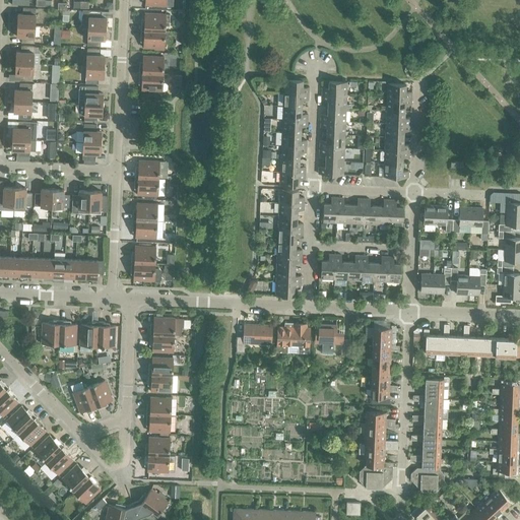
[(17,13),(17,25),(35,25),(36,8),(22,8),(22,14),(17,13)]
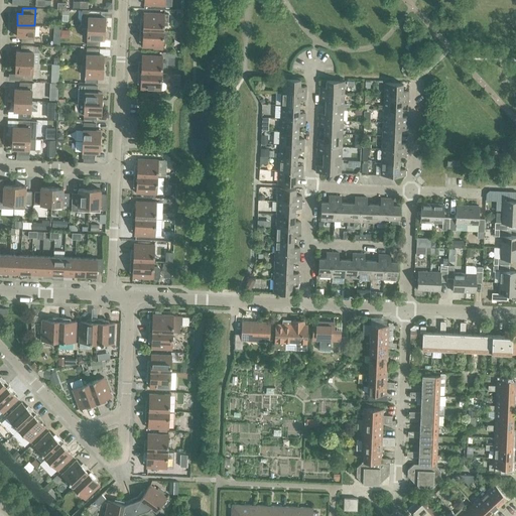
[(81,27),(87,28),(105,28),(105,17),(100,17),(101,11),(88,10),(82,10),(81,27)]
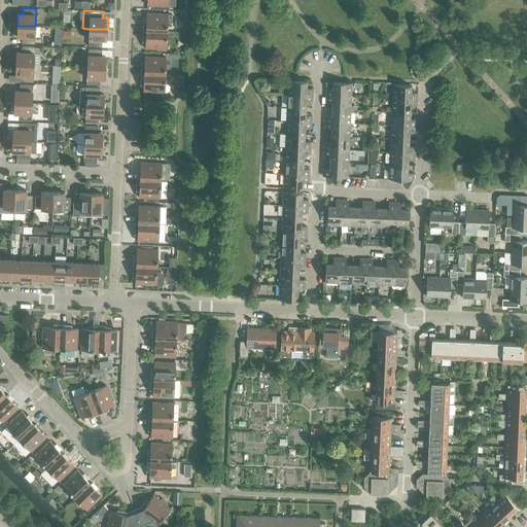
[(143,24),(142,31),(167,32),(168,14),(146,13),(146,24),(143,24)]
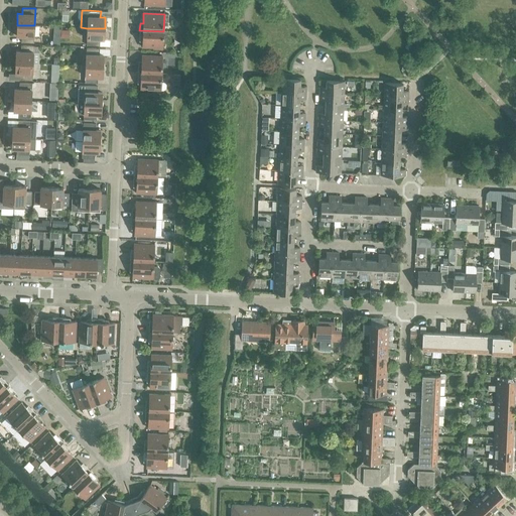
[(34,25),(17,25),(16,36),(21,36),(21,42),(33,43),(34,25)]
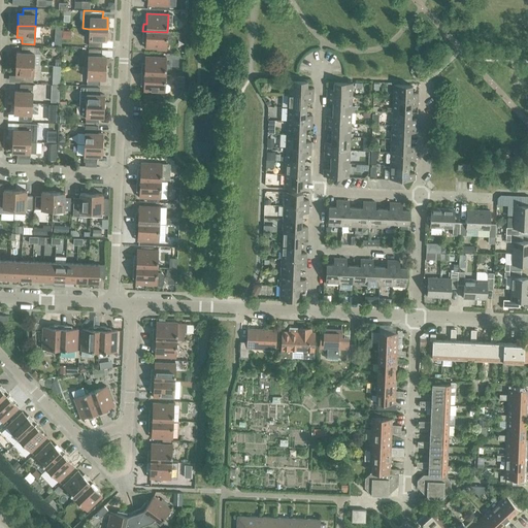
[(107,29),(89,29),(89,46),(101,46),(101,40),(106,41),(107,29)]
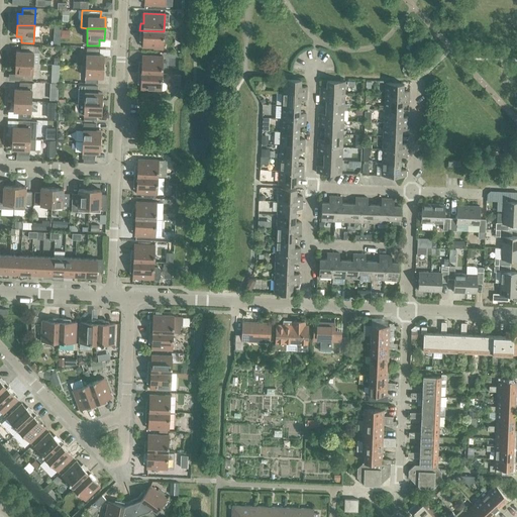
[(61,30),(61,38),(69,38),(69,30),(61,30)]
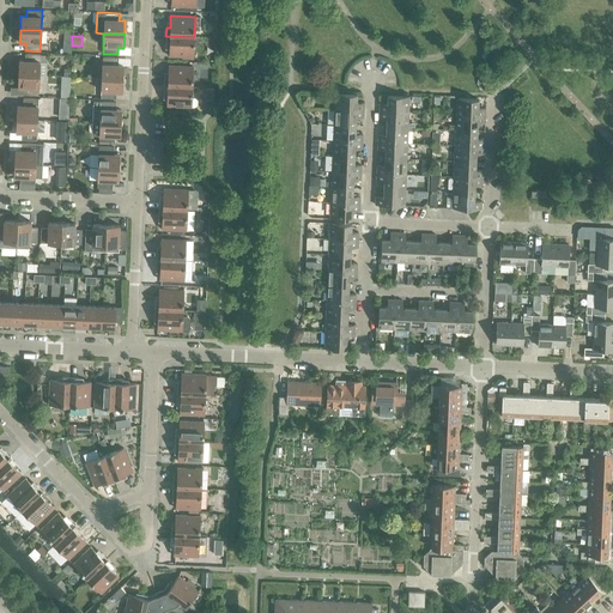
[(194,37),(165,36),(165,43),(169,43),(169,56),(187,56),(193,58),(194,37)]
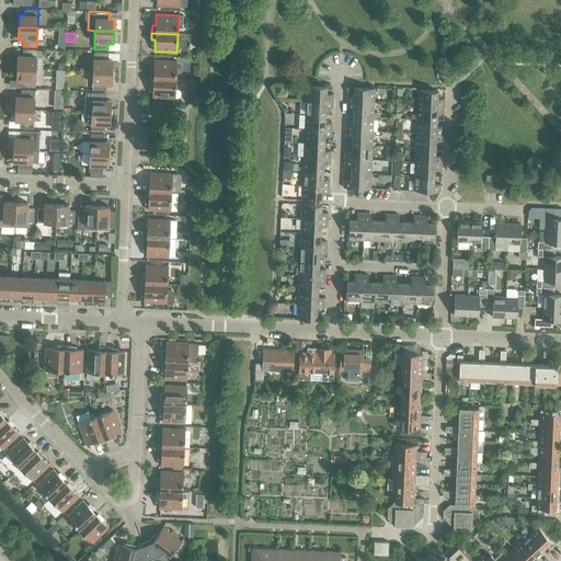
[(18,56),(16,68),(35,69),(36,49),(23,49),(22,56),(18,56)]
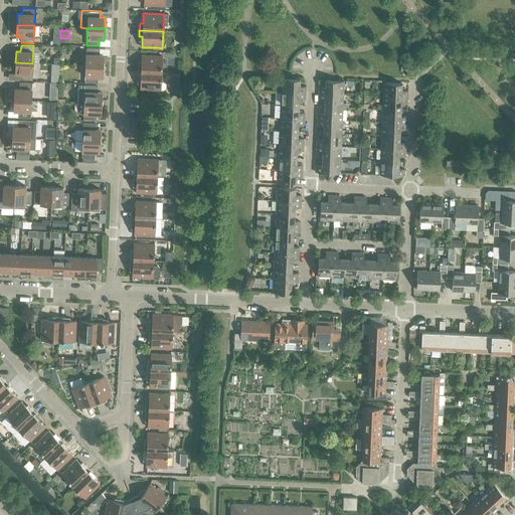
[(86,48),(86,65),(103,66),(104,55),(99,54),(99,48),(86,48)]
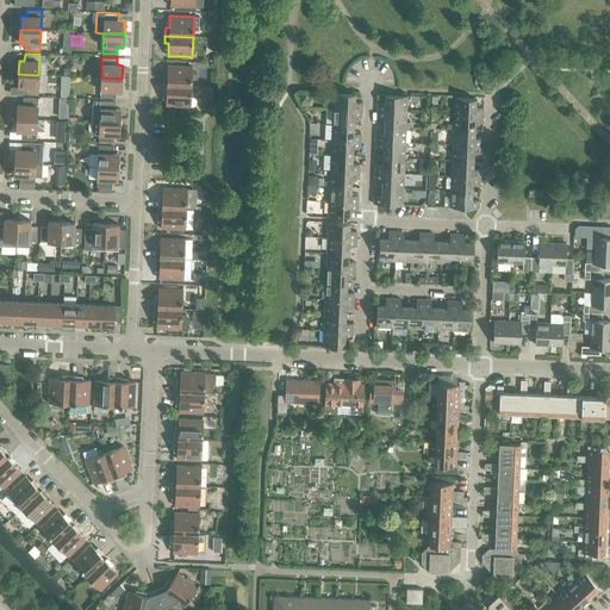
[(163,78),(163,86),(191,87),(192,67),(167,66),(167,78),(163,78)]
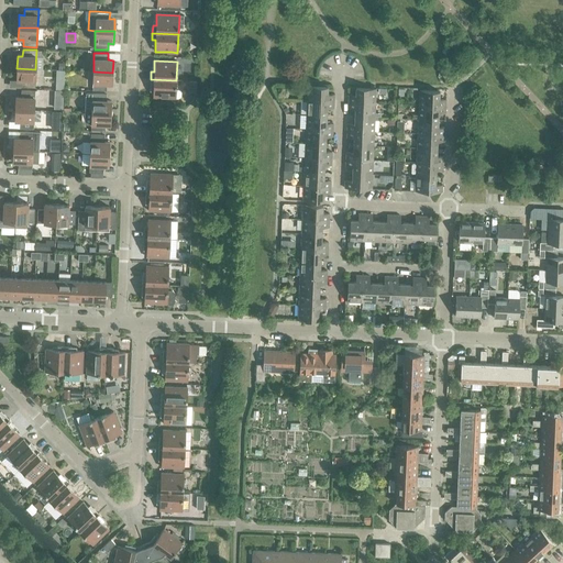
[(35,69),(17,68),(17,80),(21,80),(21,87),(35,88),(35,69)]
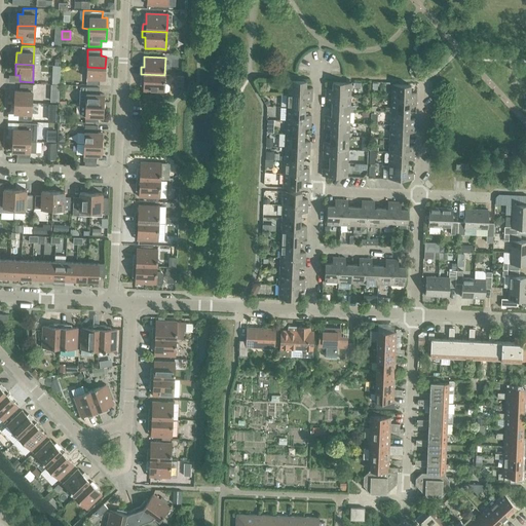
[(105,68),(87,67),(86,84),(99,85),(100,79),(105,79),(105,68)]
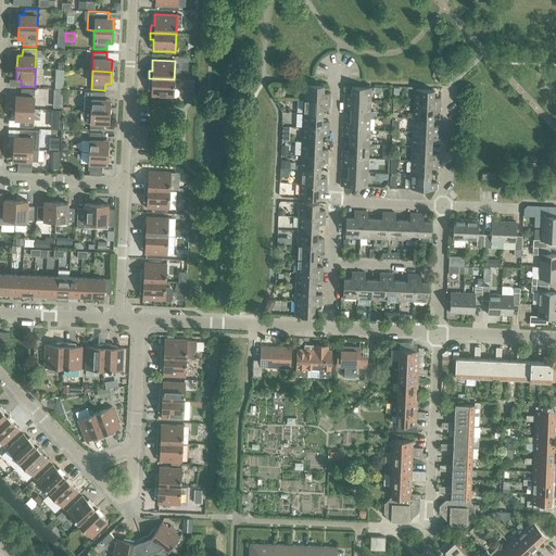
[(174,79),(149,78),(148,85),(151,85),(151,97),(174,98),(174,79)]
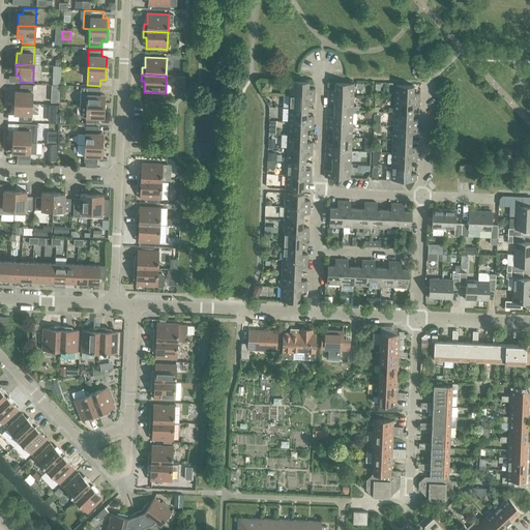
[(290,81),(289,94),(315,95),(315,89),(307,89),(308,82),(290,81)]
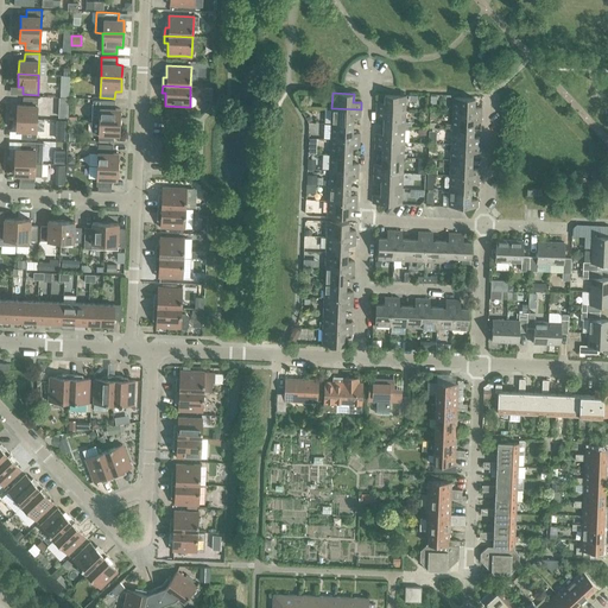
[(377,102),(377,111),(405,112),(405,95),(384,95),(384,103),(377,102)]
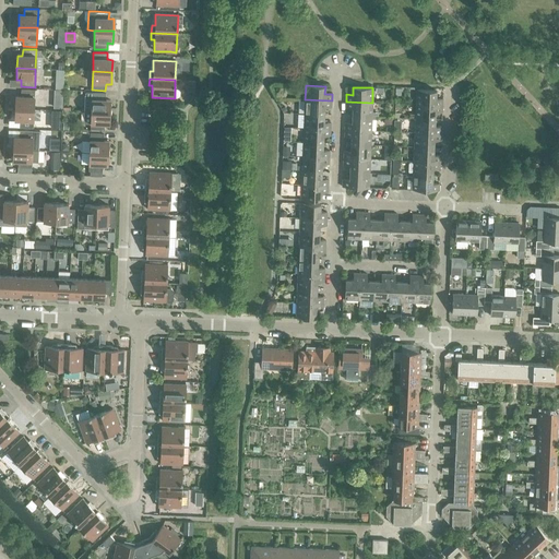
[(15,96),(14,108),(34,109),(35,91),(21,90),(21,96),(15,96)]
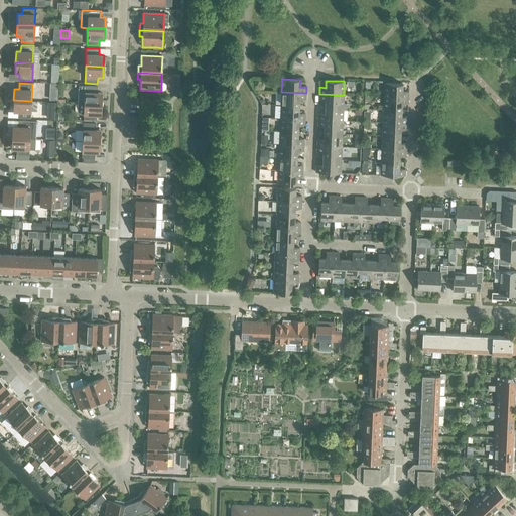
[(384,83),(384,96),(408,97),(408,91),(402,91),(402,84),(384,83)]
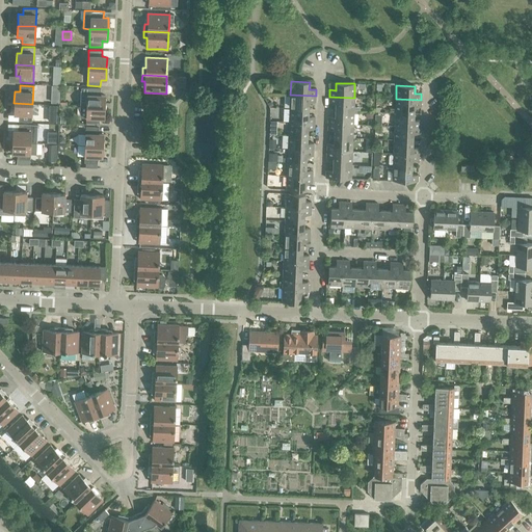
[(81,88),(80,106),(104,107),(105,96),(100,96),(100,89),(81,88)]
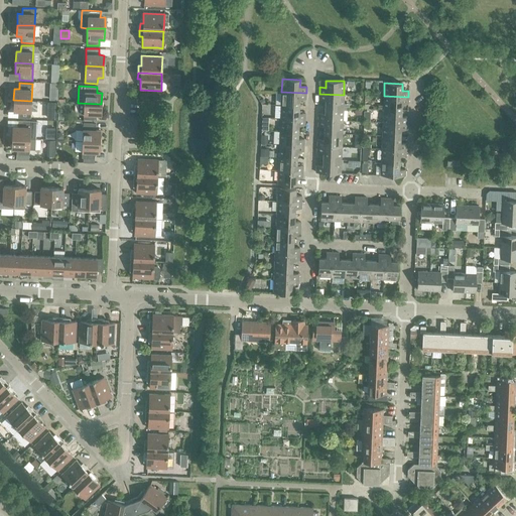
[(281,92),(281,105),(299,106),(299,99),(305,99),(306,93),(281,92)]
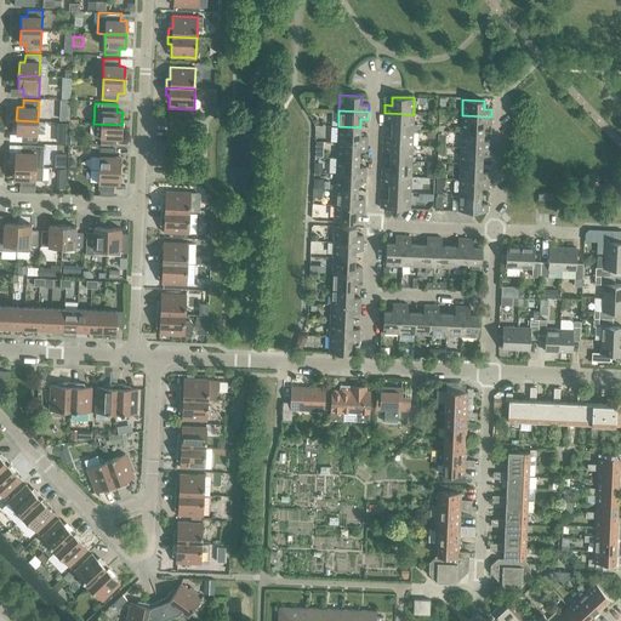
[(392,120),(391,129),(412,130),(414,114),(385,113),(383,120),(392,120)]
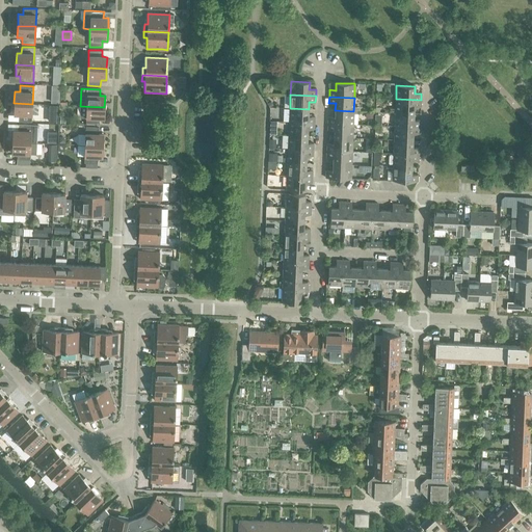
[(396,99),(395,112),(414,113),(414,106),(421,107),(421,100),(396,99)]
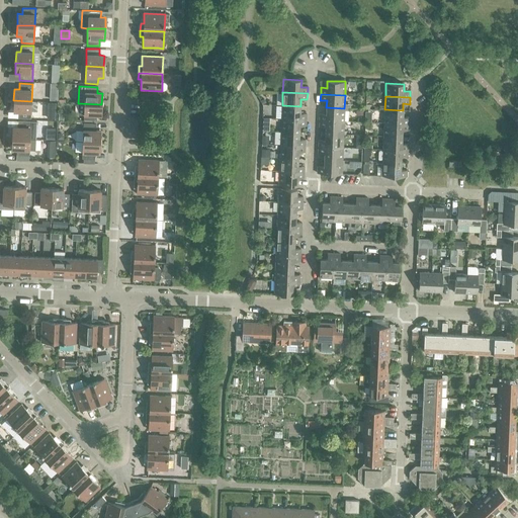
[(31,101),(13,100),(13,111),(18,112),(17,118),(30,118),(31,101)]
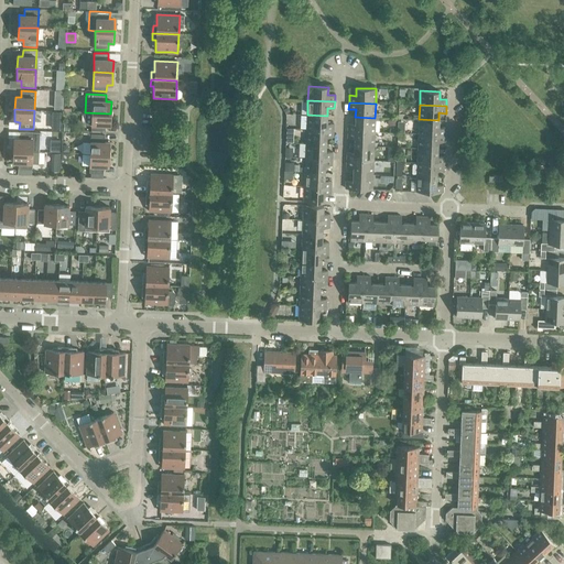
[(110,114),(85,112),(85,125),(91,125),(90,131),(105,132),(105,126),(110,126),(110,114)]
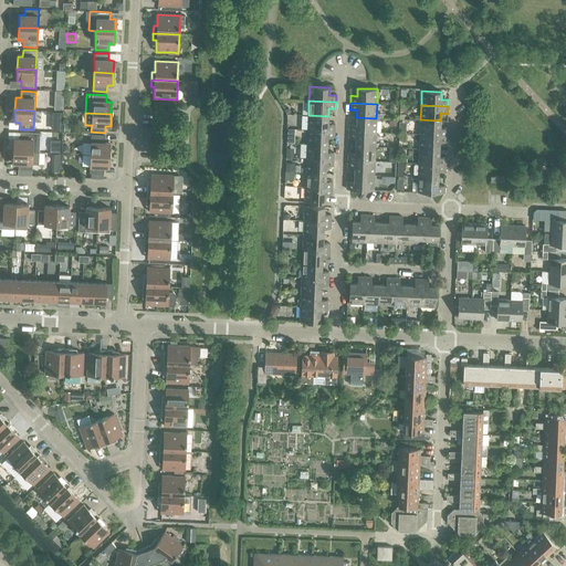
[(308,115),(307,129),(334,130),(335,124),(327,124),(328,116),(308,115)]
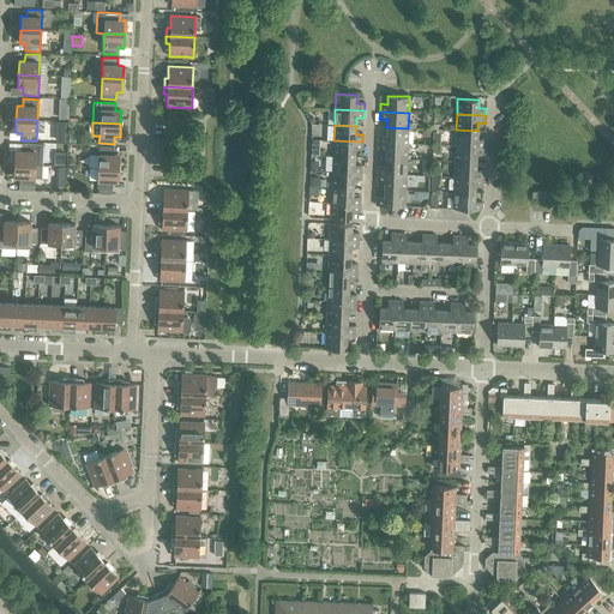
[(379,134),(378,143),(408,144),(408,128),(386,127),(386,136),(379,134)]
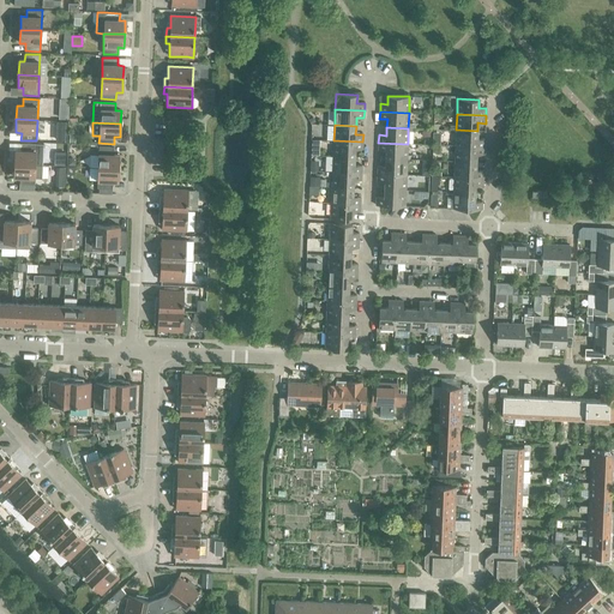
[(456,130),(455,145),(485,146),(485,139),(477,139),(477,131),(456,130)]
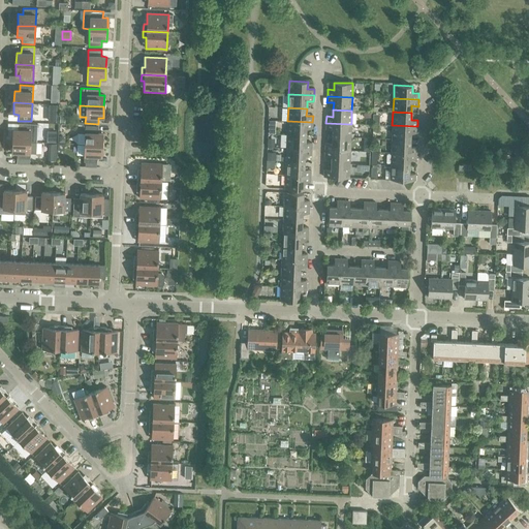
[(287,121),(287,134),(306,135),(306,128),(312,128),(312,122),(287,121)]
